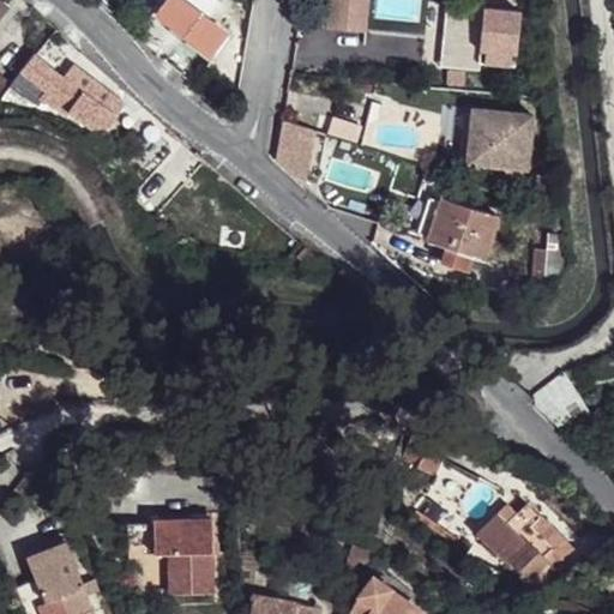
[(210,54),(223,35),(226,20),(212,13),(208,20),(190,7),(180,0),(150,0),(145,7),(210,54)]
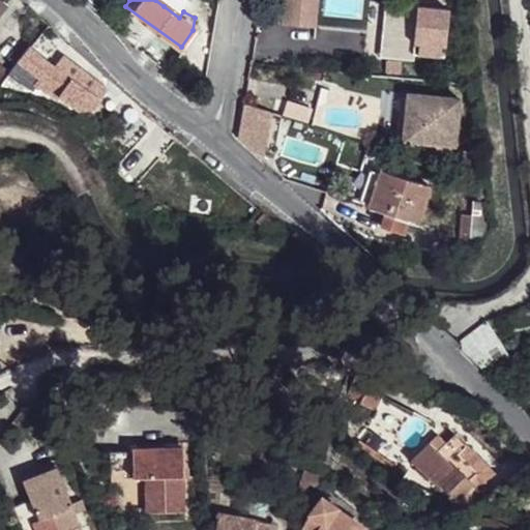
[(170,0),(168,0),(164,6),(179,18),(183,11),(170,0)]
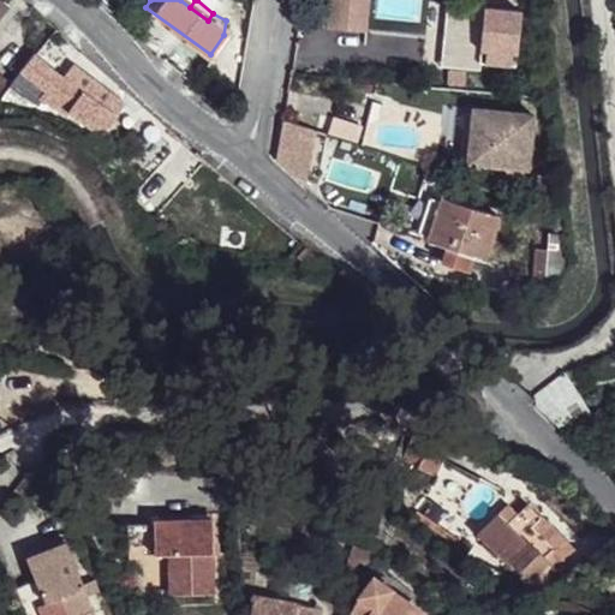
[(0,22),(10,9),(0,1),(0,22)]
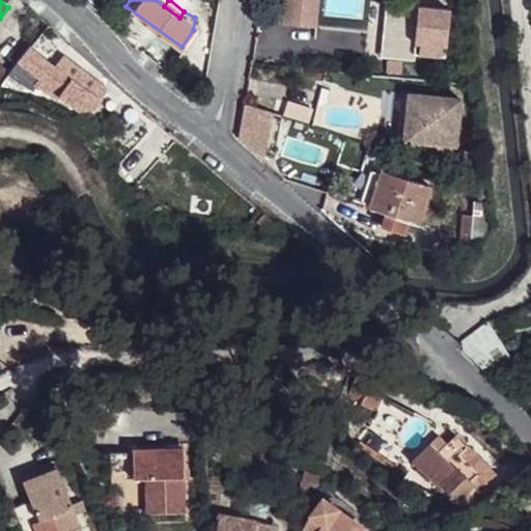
[(416,6),(414,43),(445,45),(448,9),(416,6)]
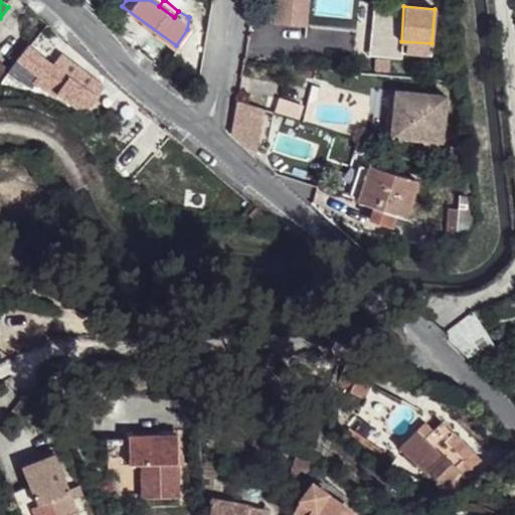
[(57,94),(69,77),(31,44),(18,59),(38,76),(33,81),(37,83),(45,90),(55,97),(57,94)]
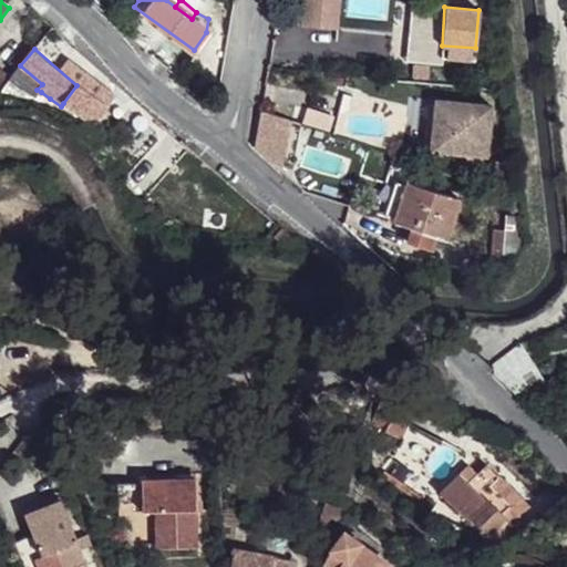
[(19,68),(12,73),(37,90),(42,84),(20,65),(19,68)]
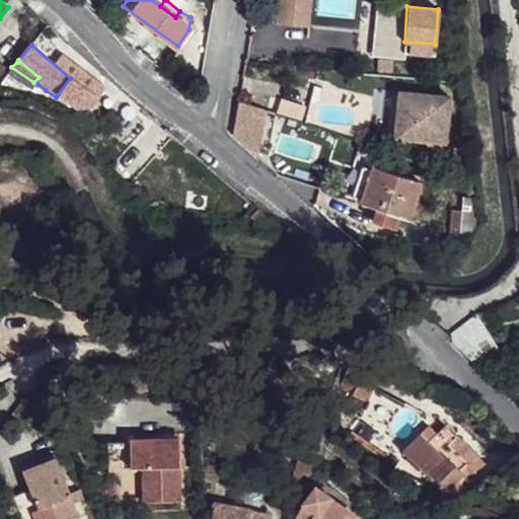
[(0,75),(3,74),(8,69),(0,63),(0,75)]
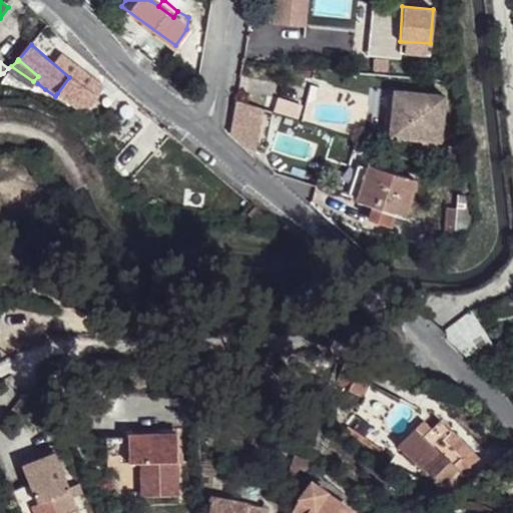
[(87,90),(69,77),(57,93),(74,106),(87,90)]
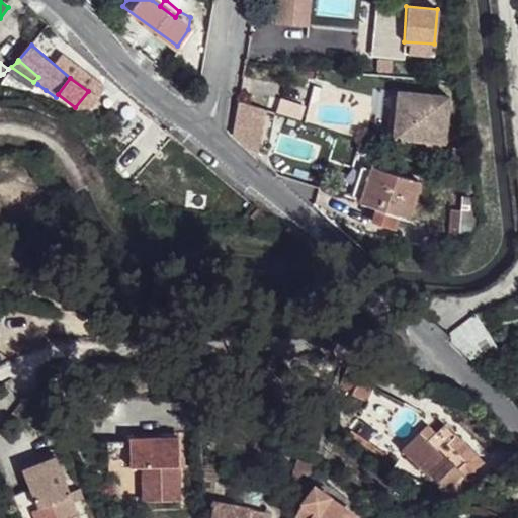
[(430,117),(430,101),(393,98),(391,113),(430,117)]
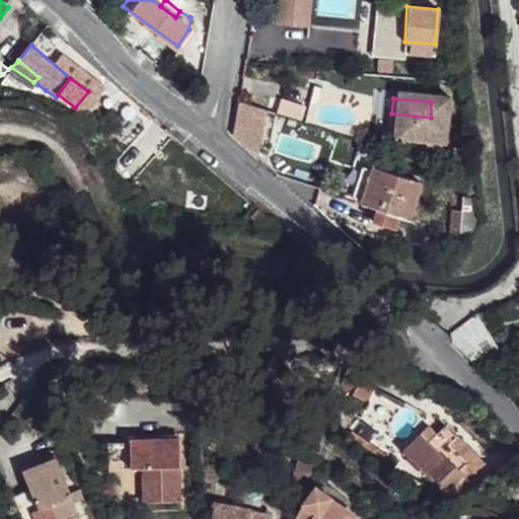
[(235,101),(231,143),(262,146),(266,104),(235,101)]
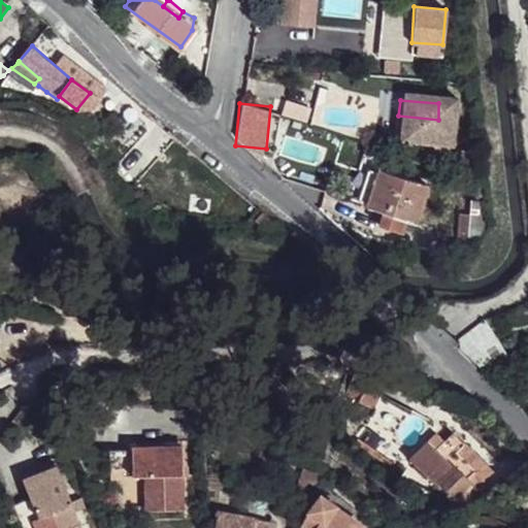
[(476,128),(479,108),(438,103),(438,120),(437,125),(476,128)]
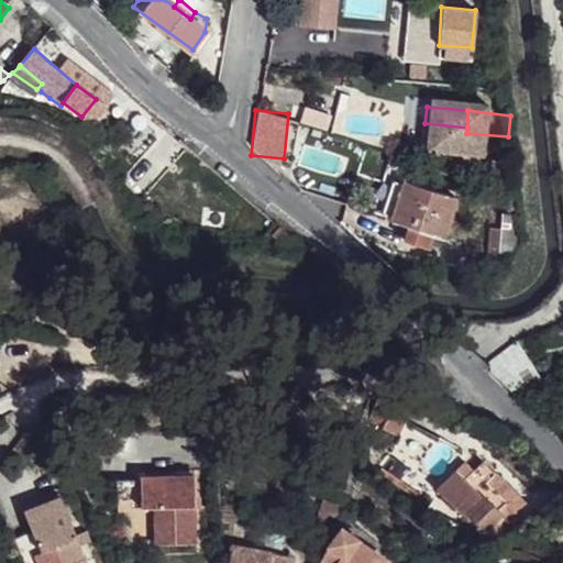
[(404,183),(395,209),(406,227),(409,228),(406,238),(438,249),(454,199),(404,183)]
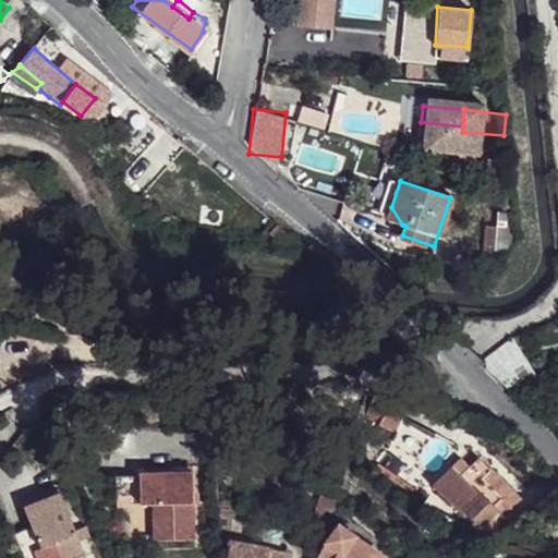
[(505,255),(511,240),(512,215),(496,214),(493,266),(505,255)]
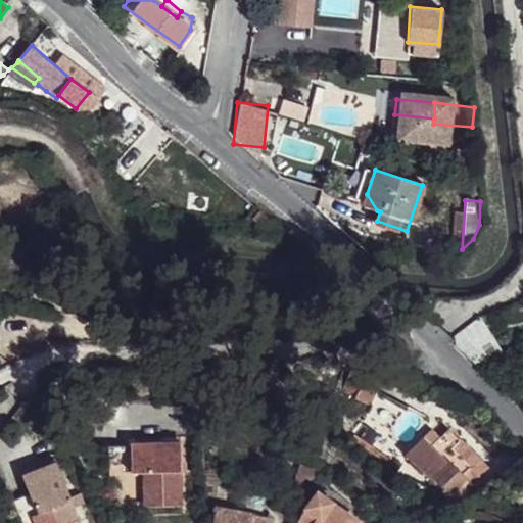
[(464,331),(457,345),(472,361),(503,350),(479,318),(476,319),(464,331)]
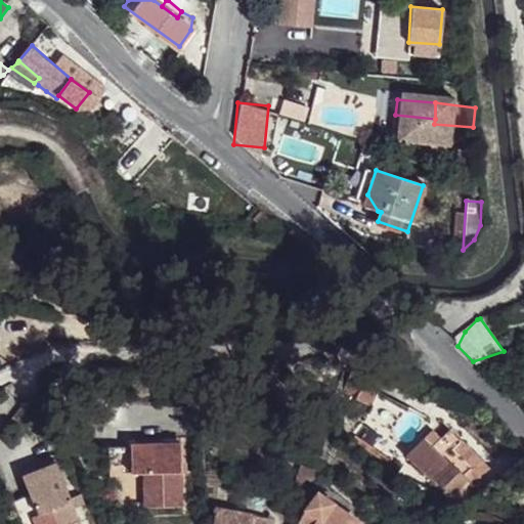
[(366,376),(352,370),(345,391),(355,398),(366,376)]
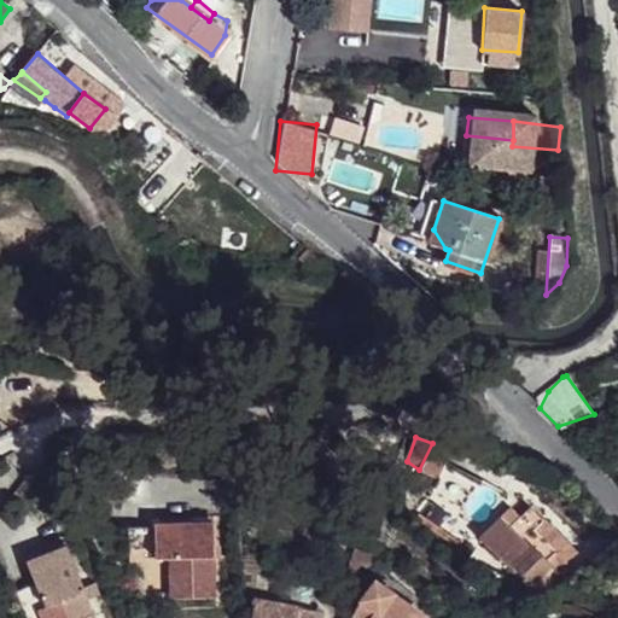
[(432,443),(419,470),(438,482),(445,465),(452,453),(432,443)]
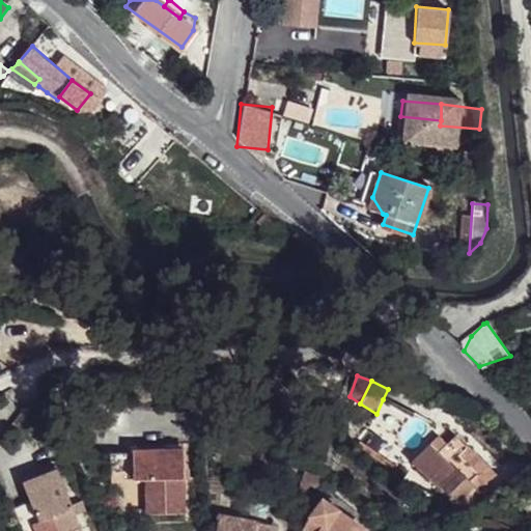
[(376,414),(370,424),(392,437),(412,414),(383,399),(376,414)]
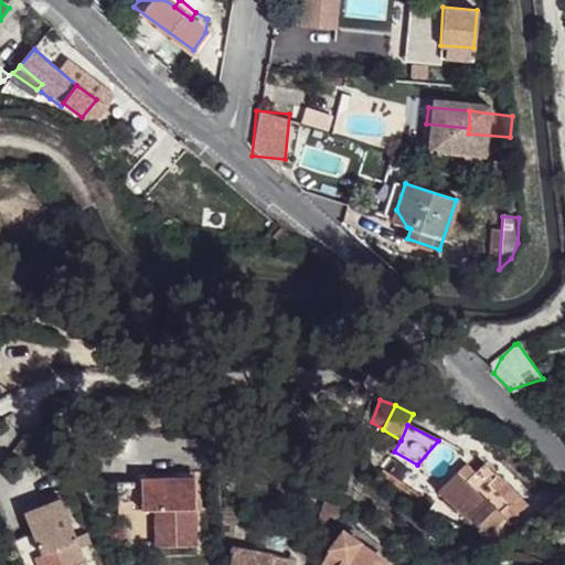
[(465,466),(436,497),(465,523),(465,524),(469,520),(486,534),(493,542),(504,537),(507,528),(508,525),(526,508),(503,486),(483,466),(473,475),(465,466)]
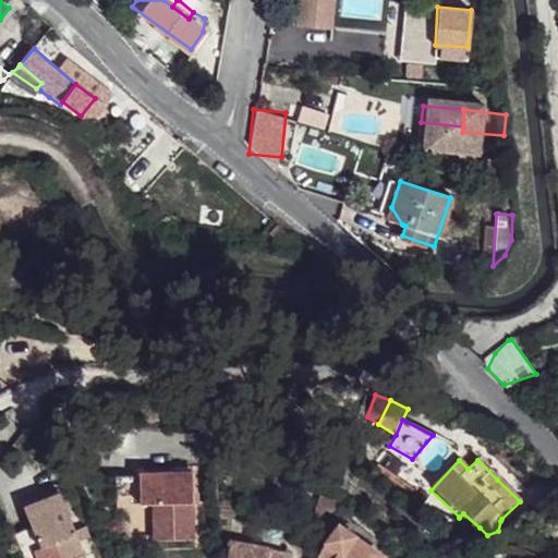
[(155,537),(196,534),(194,466),(142,468),(141,500),(153,500),(155,537)]
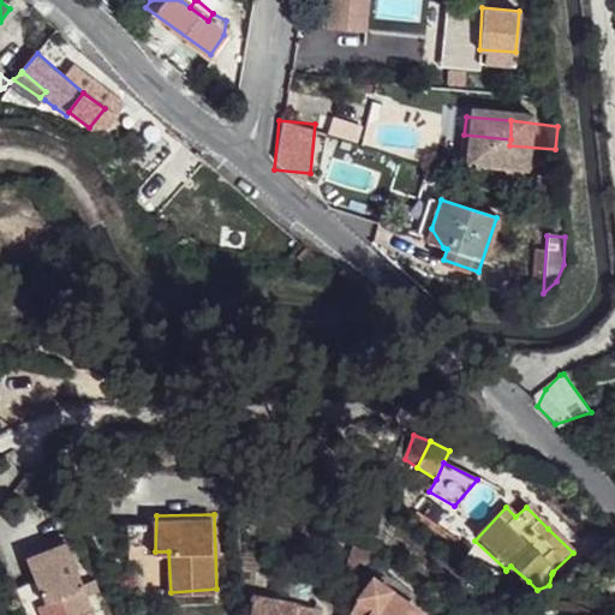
[(28,553),(30,560),(69,544),(65,537),(28,553)]
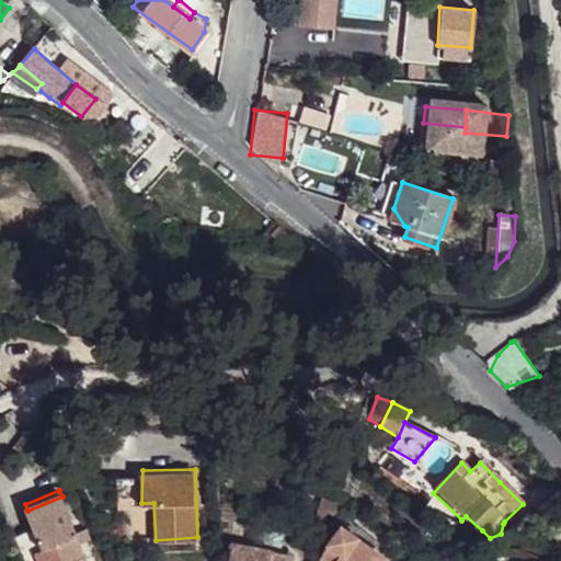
[(31,518),(65,504),(63,496),(27,511),(31,518)]
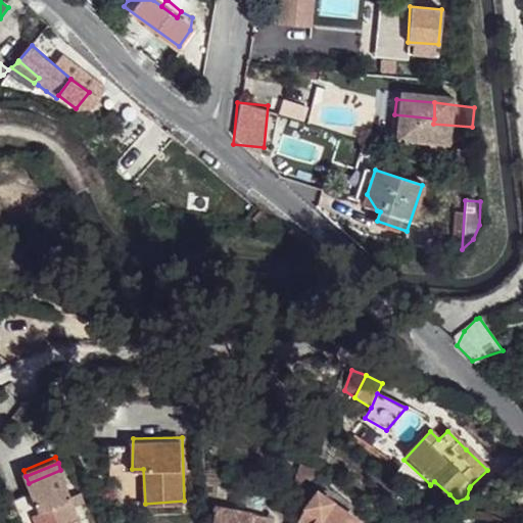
[(306,485),(313,466),(298,463),(294,482),(306,485)]
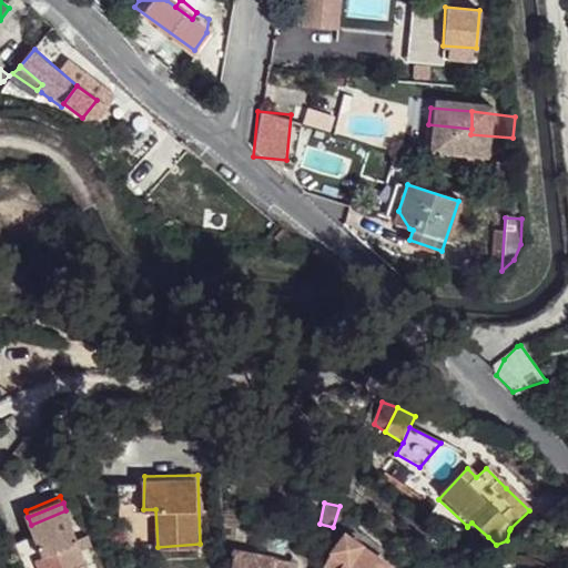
[(66,510),(31,525),(42,555),(56,550),(58,557),(81,546),(75,534),(66,510)]
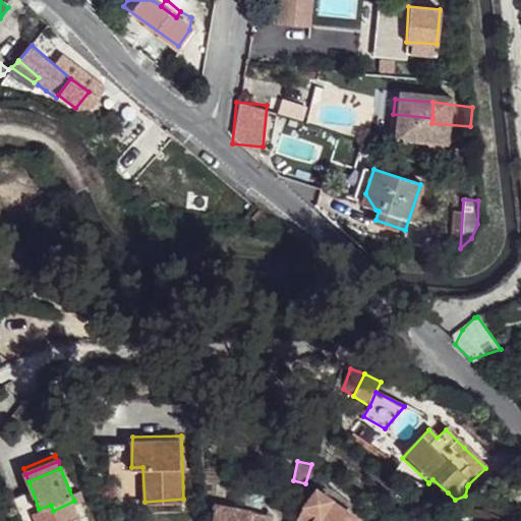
[(467,486),(465,496),(471,501),(478,495),(468,484),(467,486)]
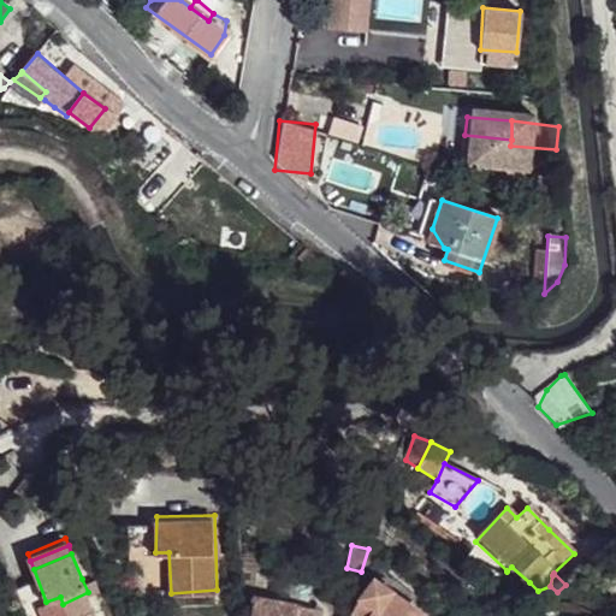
[(92,575),(82,579),(88,592),(99,588),(92,575)]
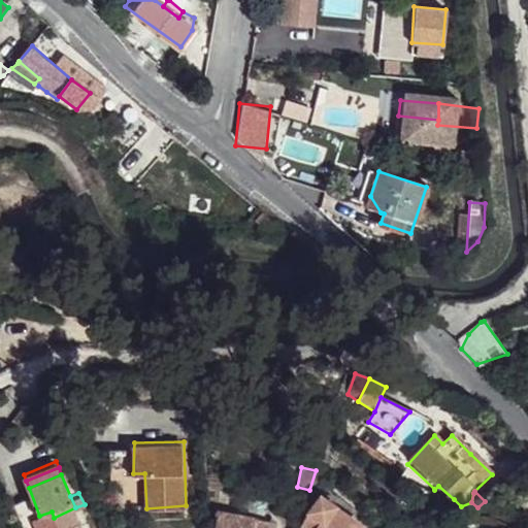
[(359,527),(361,525),(333,506),(334,504),(320,495),(310,509),(311,512),(302,527),(359,527)]
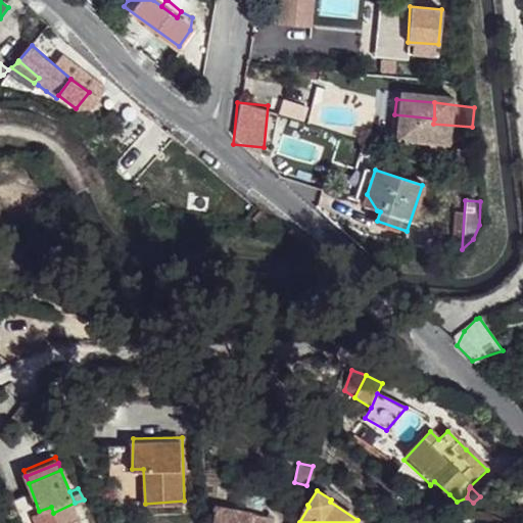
[(83,522),(75,503),(53,513),(57,522),(83,522)]
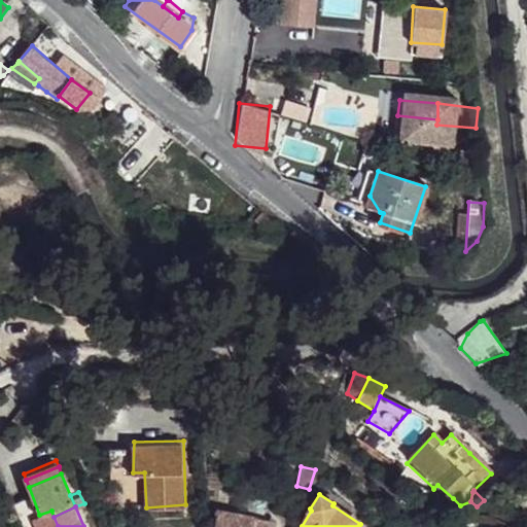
[(214,526),(253,526),(255,519),(217,512),(214,526)]
